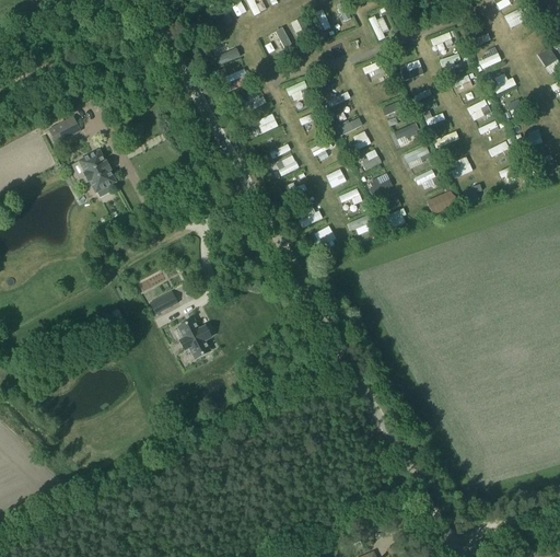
[(303,28),(295,32),(300,39),(306,36),(303,28)]
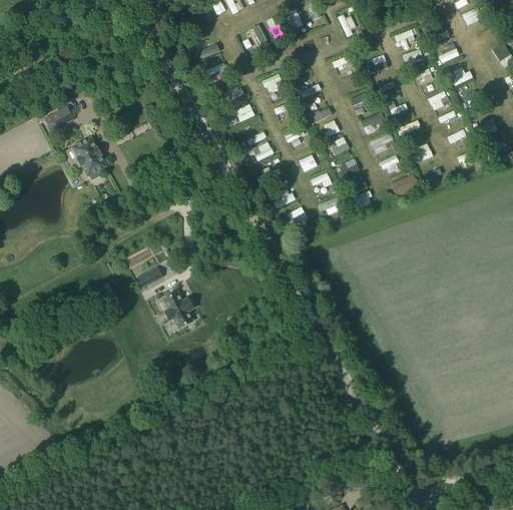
[(447,95),(441,98),(444,104),(450,101),(447,95)]
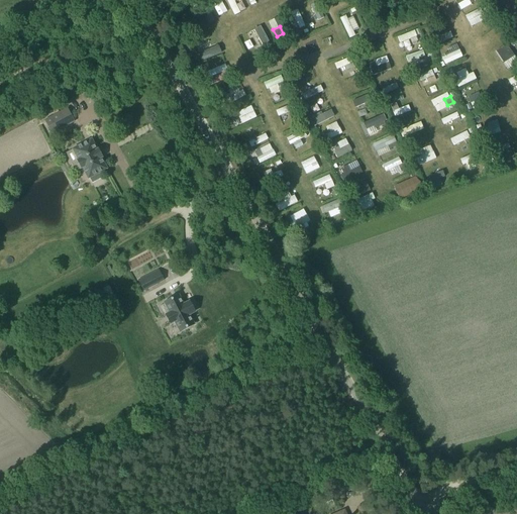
[(371,99),(365,101),(368,109),(374,106),(371,99)]
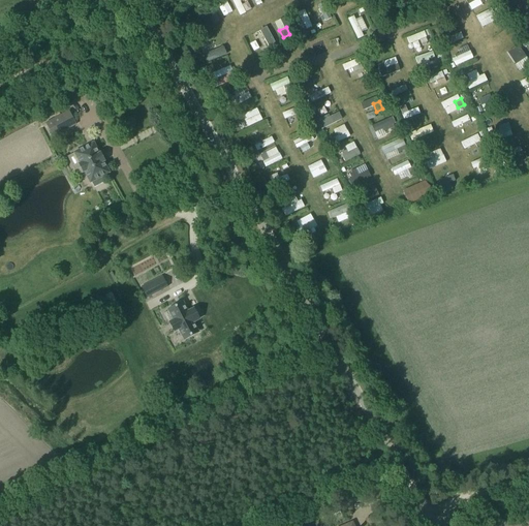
[(52,133),(74,121),(68,110),(45,122),(52,133)]
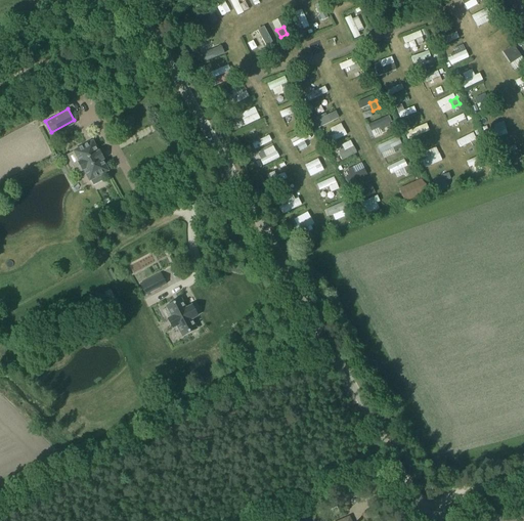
[(90,178),(93,184),(102,179),(99,173),(106,169),(101,159),(103,158),(99,150),(97,150),(92,141),(75,149),(80,160),(78,161),(78,162),(77,163),(77,165),(77,167),(78,168),(80,169),(82,169),(84,168),(89,178),(90,178)]
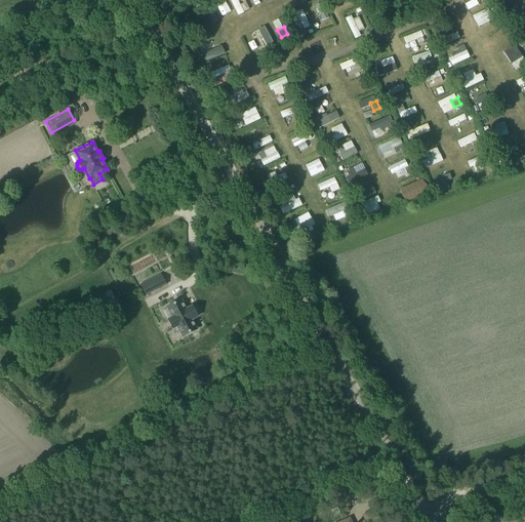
[(353,165),(346,169),(349,174),(355,171),(353,165)]
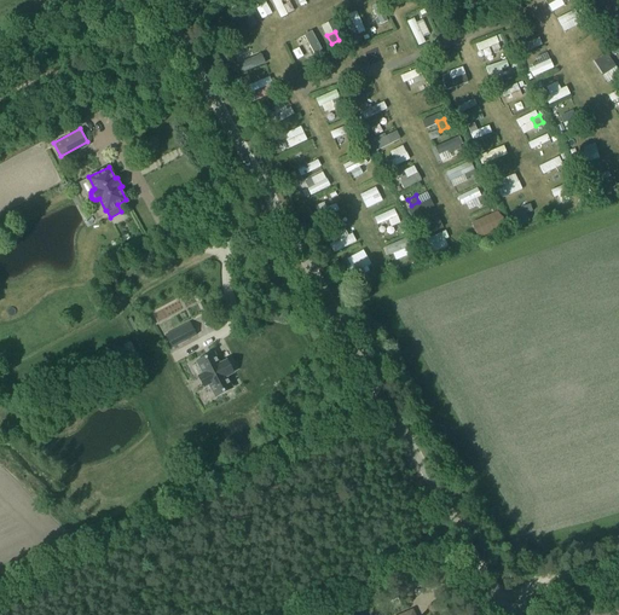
[(530,202),(513,208),(519,222),(528,219),(526,212),(532,209),(530,202)]
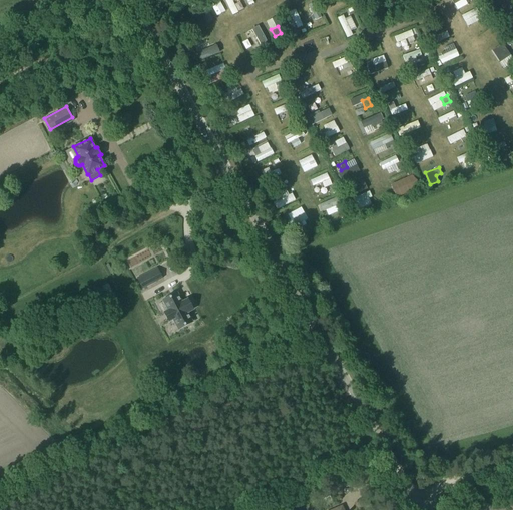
[(144,286),(162,277),(156,266),(138,276),(144,286)]
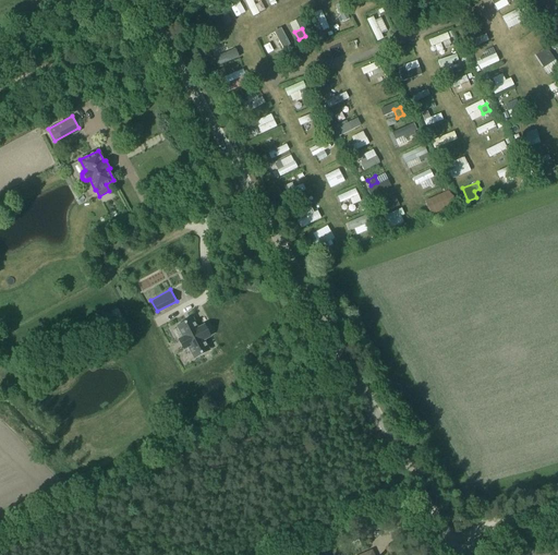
[(197,327),(192,317),(178,325),(183,336),(179,338),(183,348),(189,346),(194,357),(208,349),(203,338),(209,335),(204,324),(197,327)]
